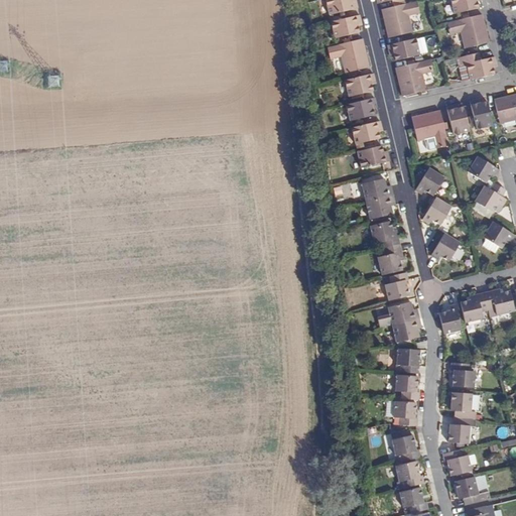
[(325,0),(330,15),(358,8),(356,2),(352,3),(351,0),(325,0)]
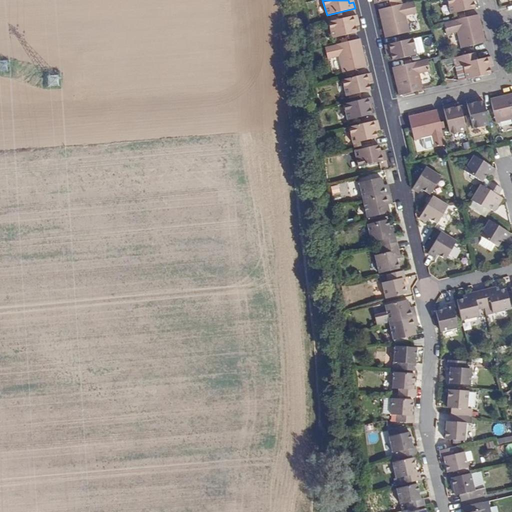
[(447,0),(451,13),(475,8),(473,2),(472,0),(447,0)]
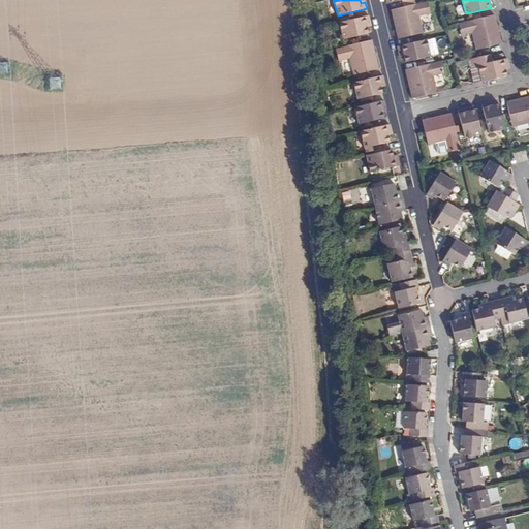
[(428,1),(410,5),(404,7),(391,10),(393,17),(395,17),(400,37),(423,32),(418,17),(430,13),(428,1)]
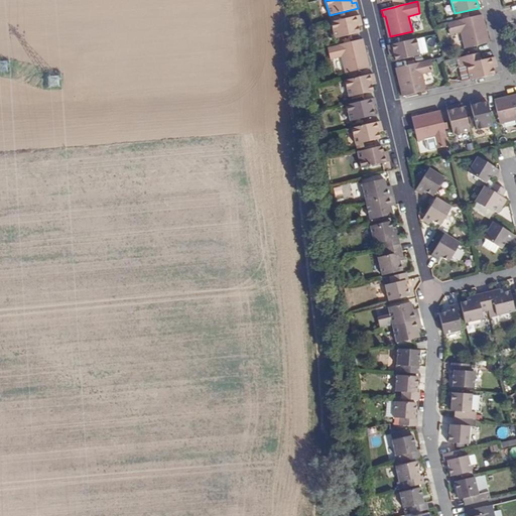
[(360,15),(332,22),(335,38),(359,32),(358,26),(357,24),(361,22),(360,15)]
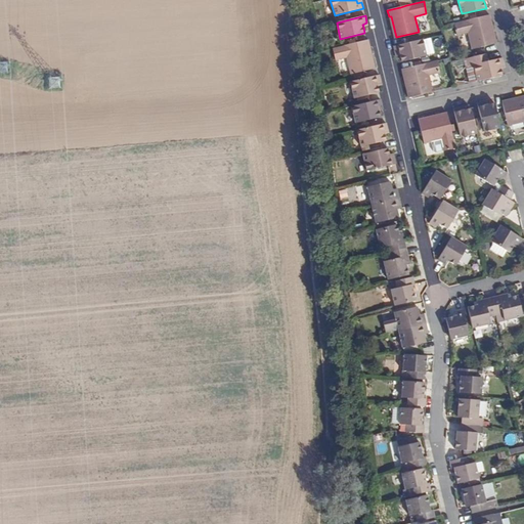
[(470,19),(453,24),(456,35),(467,33),(471,49),(493,44),(488,24),(491,24),(488,15),(476,18),(470,19)]
